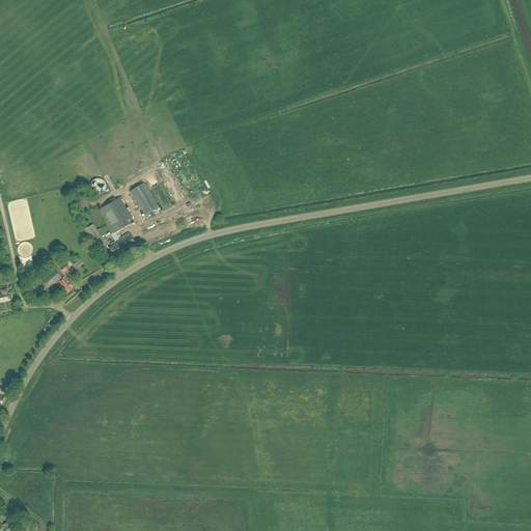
[(159,208),(144,184),(130,192),(144,217),(159,208)]
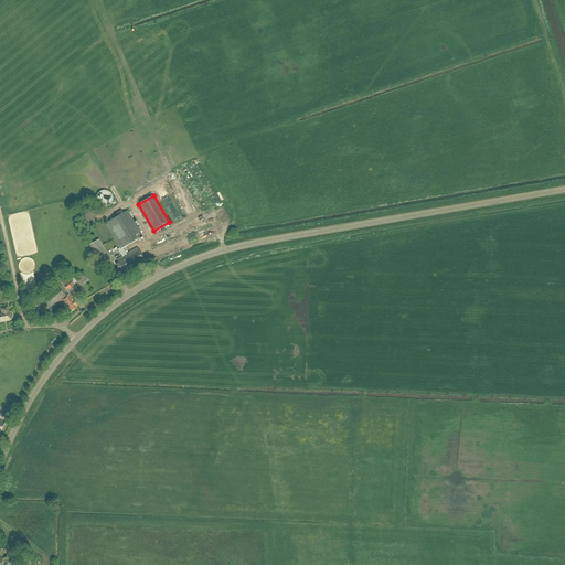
[(183,205),(189,216),(195,213),(190,202),(183,205)]
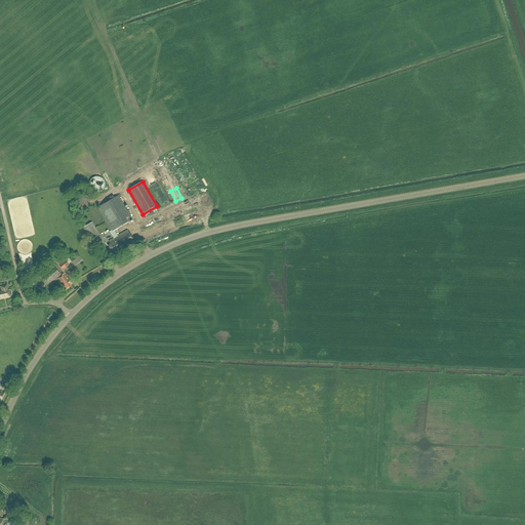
[(132,219),(118,196),(97,208),(112,231),(110,232),(114,238),(111,240),(112,243),(108,245),(113,253),(118,250),(121,251),(134,243),(127,230),(117,236),(114,231),(132,219)]
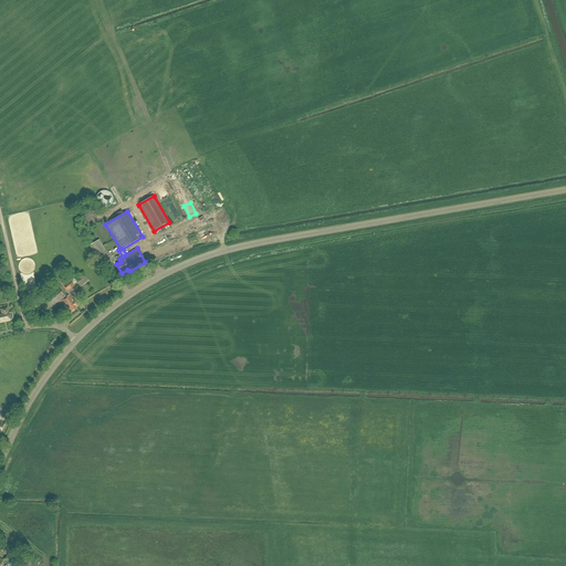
[(96,223),(91,212),(83,217),(88,228),(96,223)]
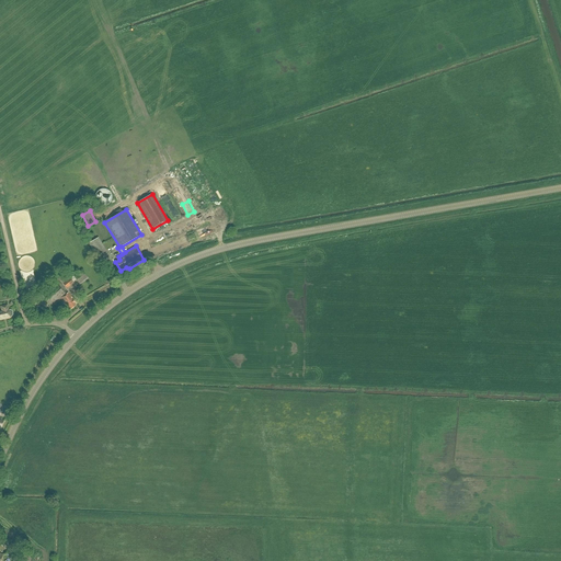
[(198,239),(215,231),(214,226),(196,233),(198,239)]
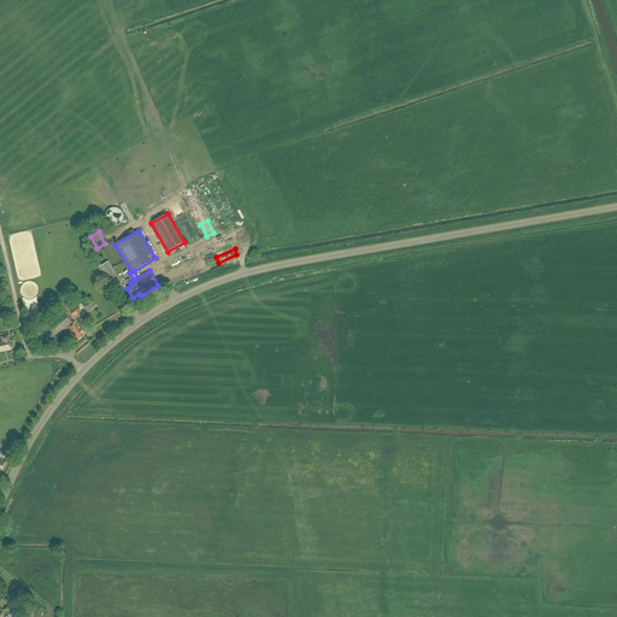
[(119,281),(109,262),(98,269),(109,287),(119,281)]
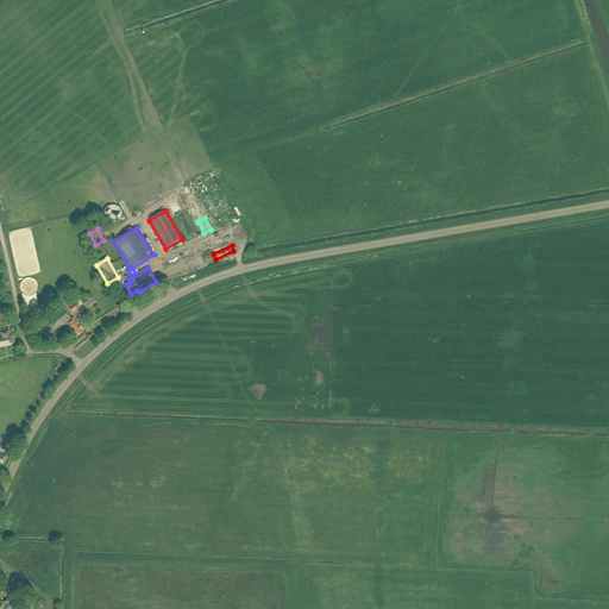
[(95,302),(89,294),(81,301),(87,309),(95,302)]
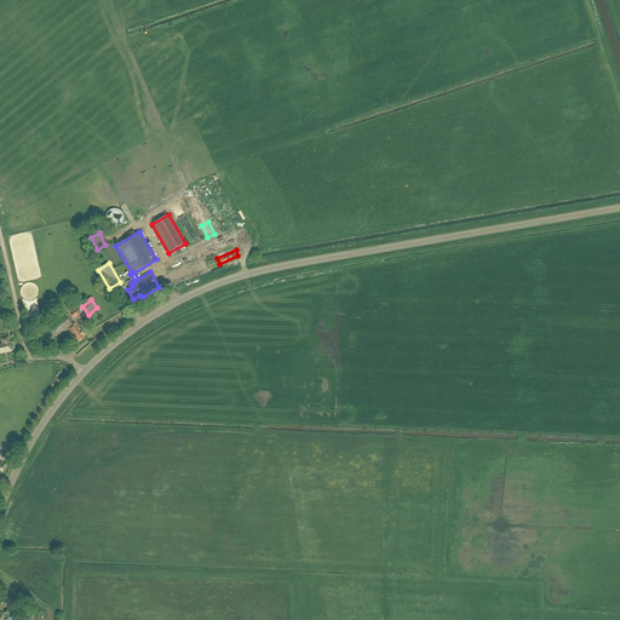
[(81,313),(75,305),(68,311),(74,319),(81,313)]
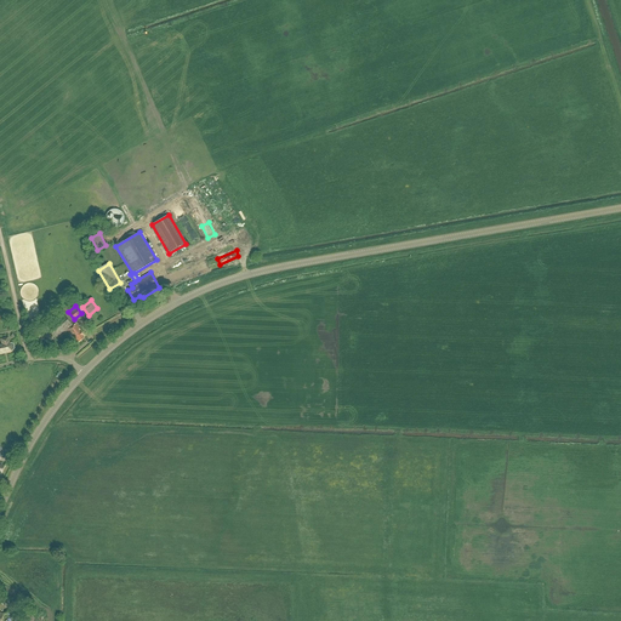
[(73,320),(67,313),(49,328),(57,339),(67,331),(77,343),(83,339),(81,337),(85,335),(81,330),(81,331),(75,324),(74,325),(70,322),(73,320)]
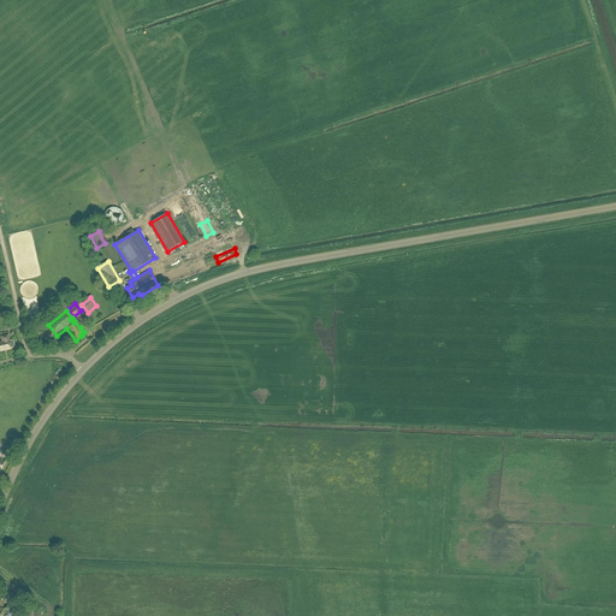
[(11,339),(10,341),(9,341),(7,336),(1,337),(1,342),(0,342),(0,351),(11,349),(11,348),(13,348),(15,345),(13,341),(11,339)]
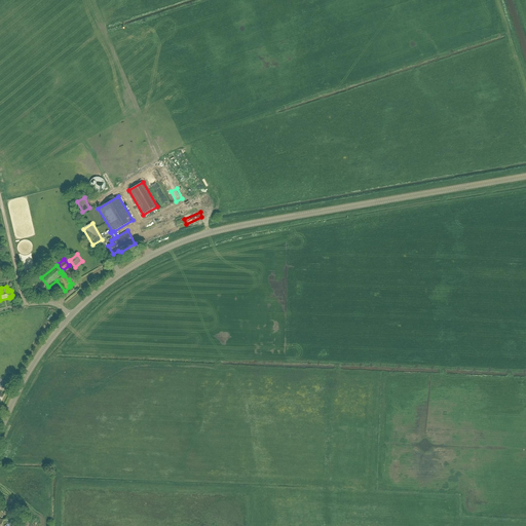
[(22,515),(10,510),(8,515),(20,519),(22,515)]
